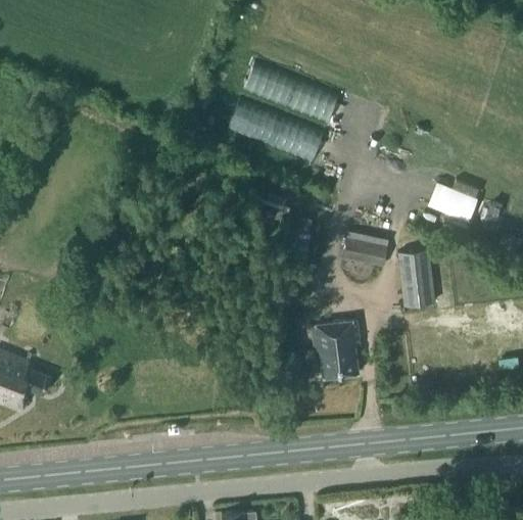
[(386,245),(347,237),(343,257),(382,266),(386,245)]
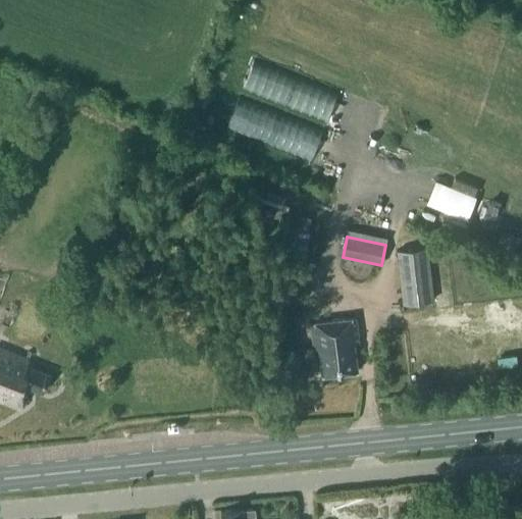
[(434,303),(428,249),(397,252),(403,306),(434,303)]
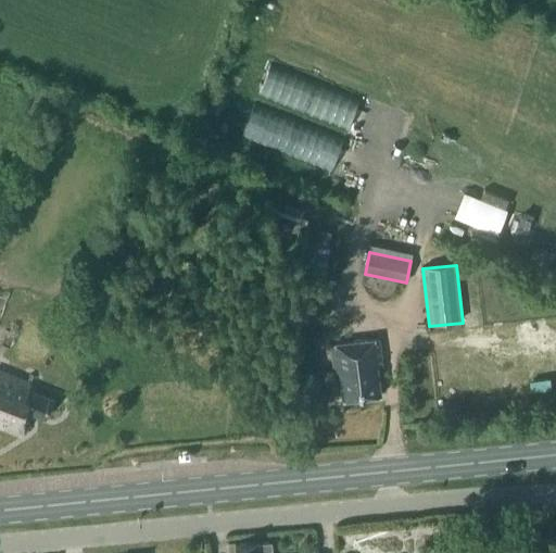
[(382,367),(378,339),(330,346),(333,373),(339,372),(342,401),(380,396),(377,367),(382,367)]
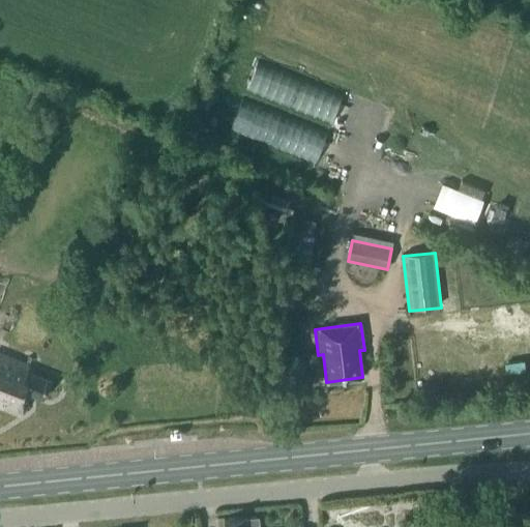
[(21,414),(29,394),(41,400),(50,381),(26,372),(28,367),(0,354),(0,407),(4,409),(4,408),(21,414)]
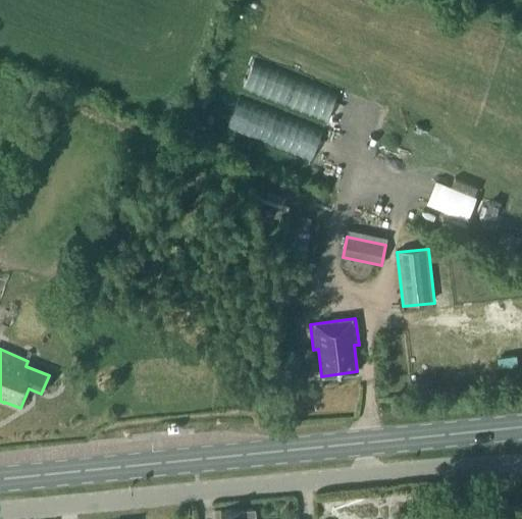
[(255,518),(254,511),(243,512),(243,510),(220,512),(221,518),(255,518)]
